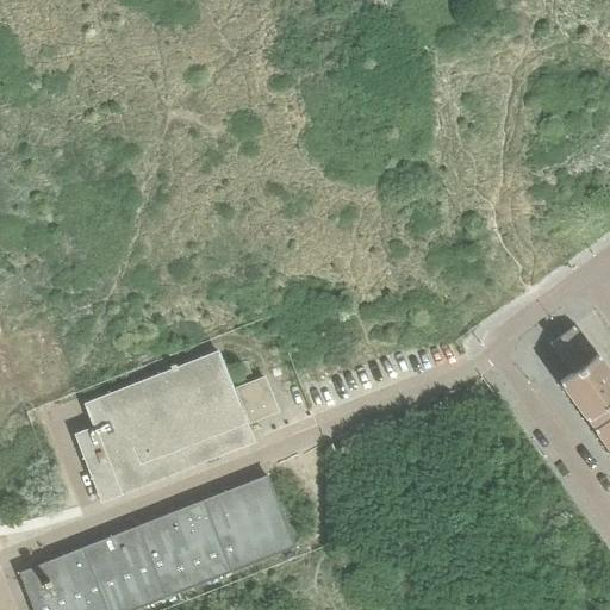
[(260,39),(248,27),(242,33),(253,45),(260,39)]
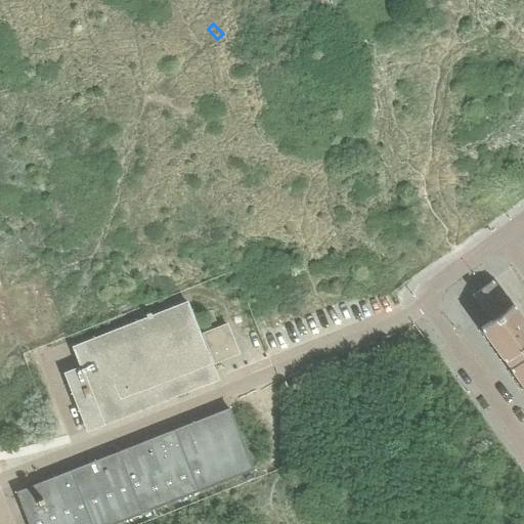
[(512,307),(493,281),(473,296),(488,317),(490,321),(512,307)]
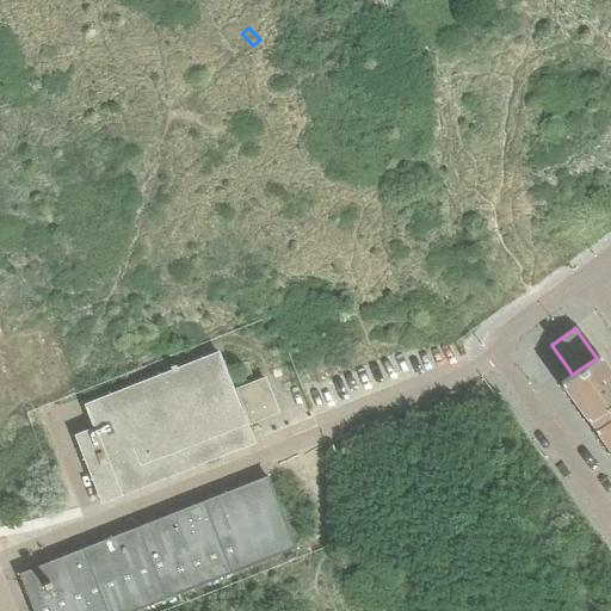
[(248,425),(234,388),(220,350),(84,403),(93,427),(74,434),(102,503),(255,442),(248,425)]
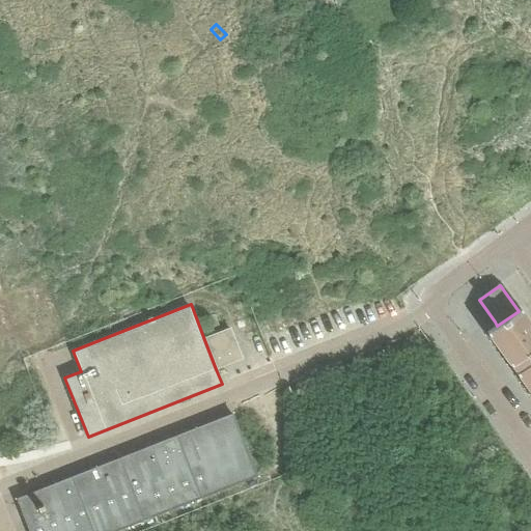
[(530,323),(521,309),(519,311),(497,326),(487,333),(530,393),(530,323)]
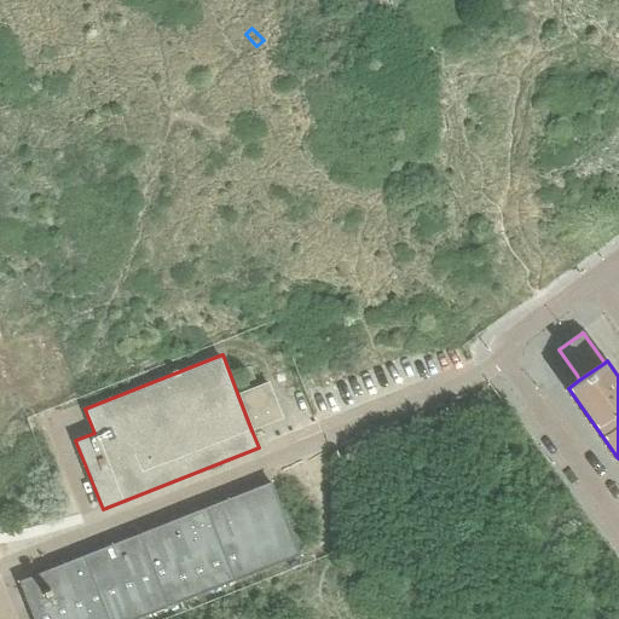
[(252,431),(283,418),(268,381),(237,393),(252,431)]
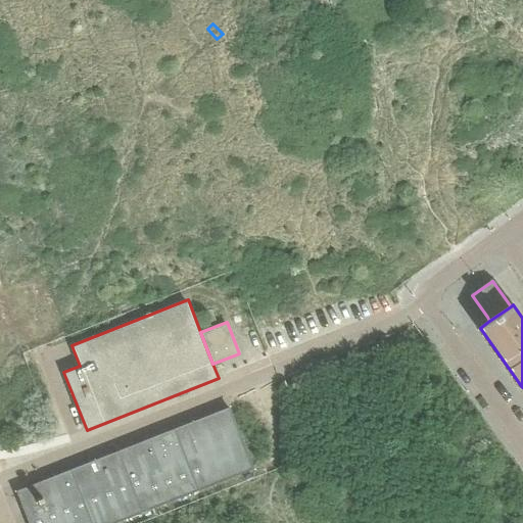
[(114,522),(253,469),(253,468),(230,407),(16,490),(29,522),(114,522)]
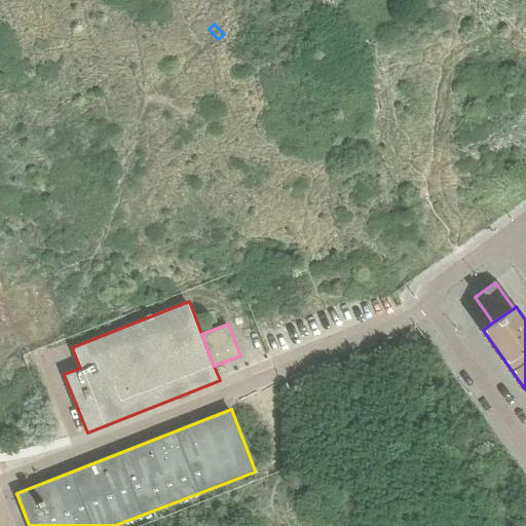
All buildings are outlined.
